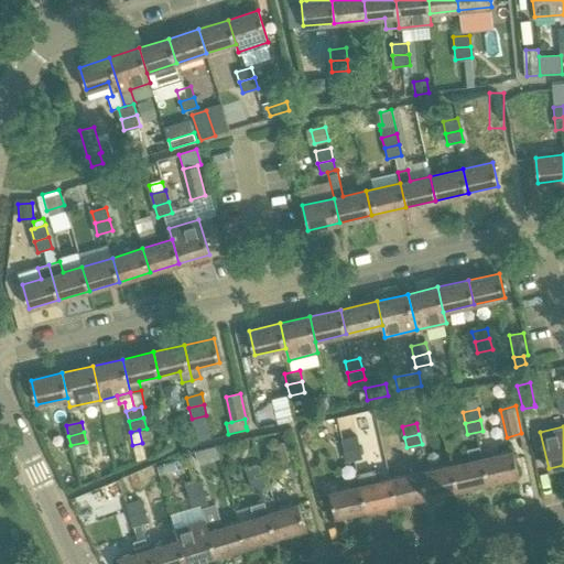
[(342,440),(344,451),(359,447),(357,436),(342,440)]
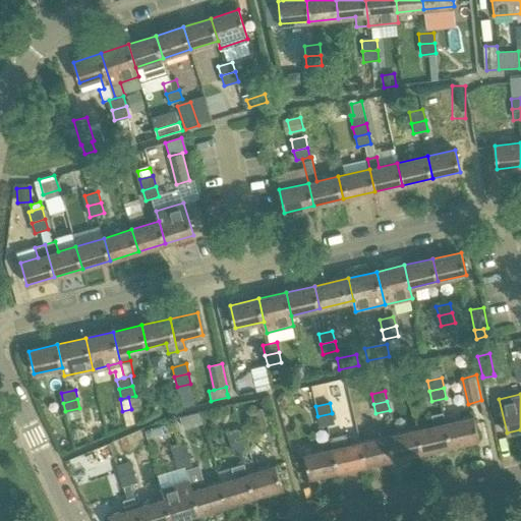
[(254,410),(262,433),(274,429),(267,406),(254,410)]
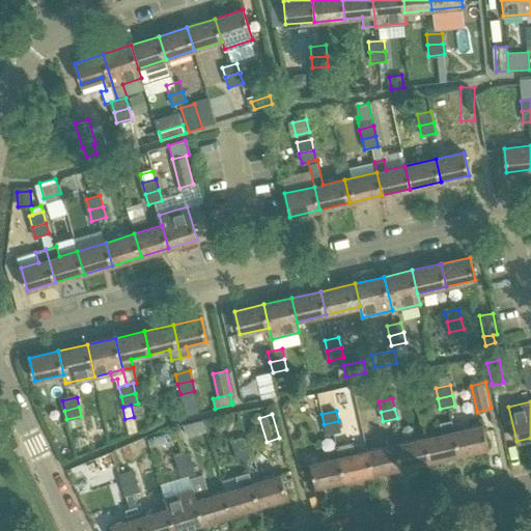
[(338,421),(324,424),(327,435),(340,431),(338,421)]
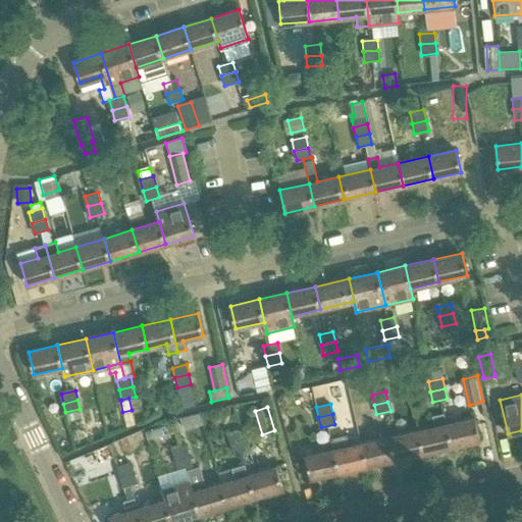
[(419,430),(424,453),(451,447),(446,424),(444,414),(432,416),(434,426),(419,430)]
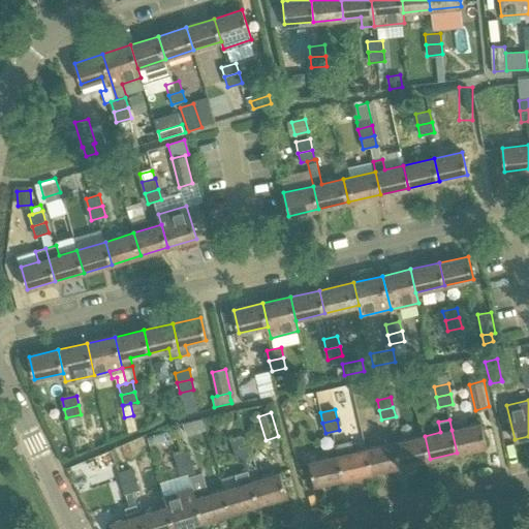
[(452,430),(457,453),(486,445),(480,423),(452,430)]
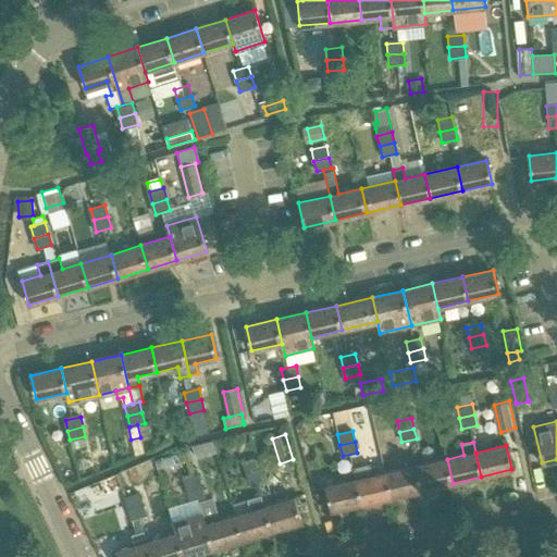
[(189,459),(186,450),(178,454),(181,461),(185,460),(189,459)]
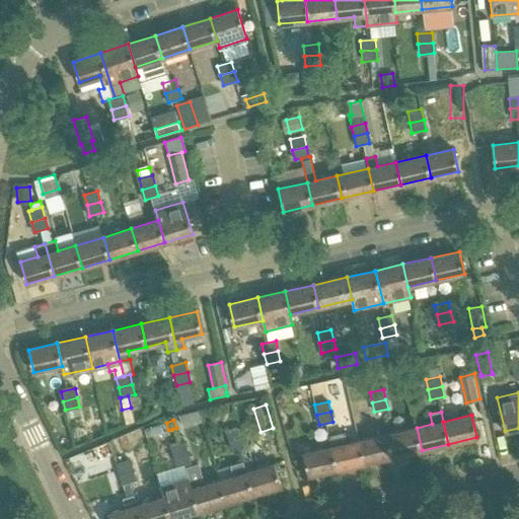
[(146,436),(163,432),(160,424),(144,429),(146,436)]
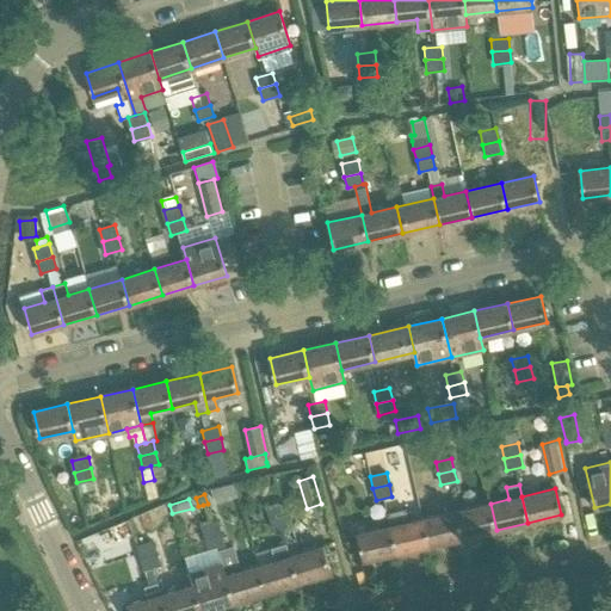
[(215,524),(209,504),(208,504),(203,505),(208,520),(199,523),(201,528),(204,528),(215,524)]
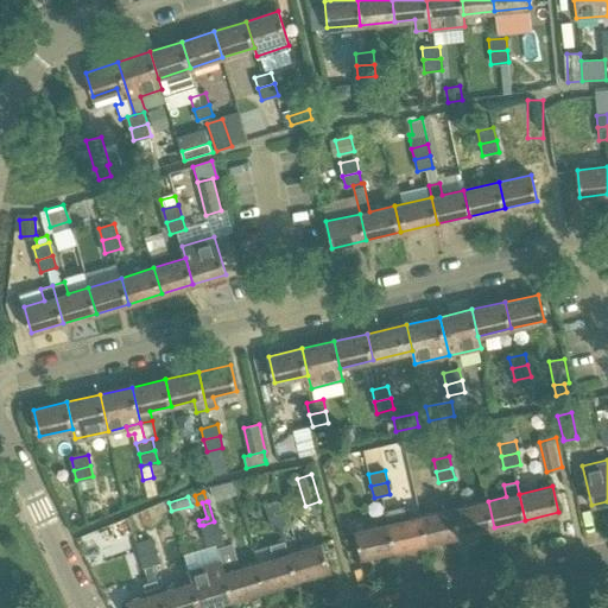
[(266,506),(270,517),(285,512),(282,501),(266,506)]
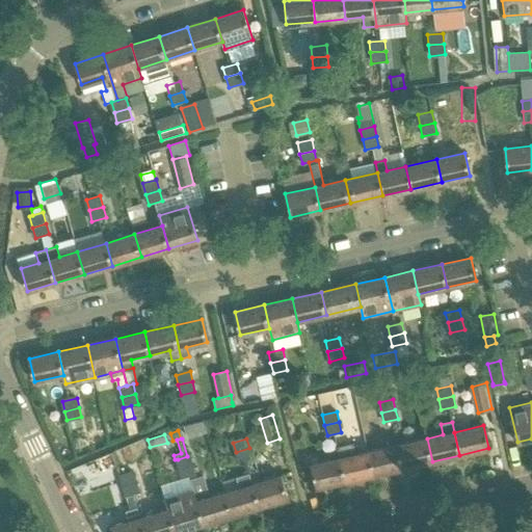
[(398,445),(403,468),(432,461),(427,439),(398,445)]
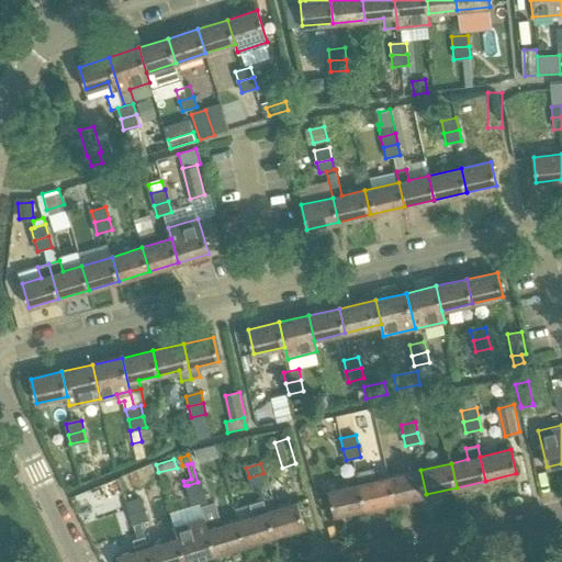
[(561,496),(554,469),(543,471),(552,502),(561,498),(561,496)]
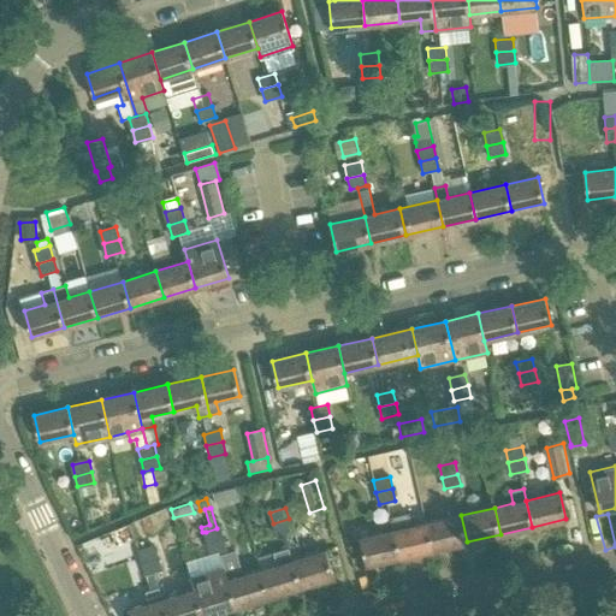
[(400,557),(433,550),(427,523),(412,527),(409,515),(391,519),(394,531),(400,557)]
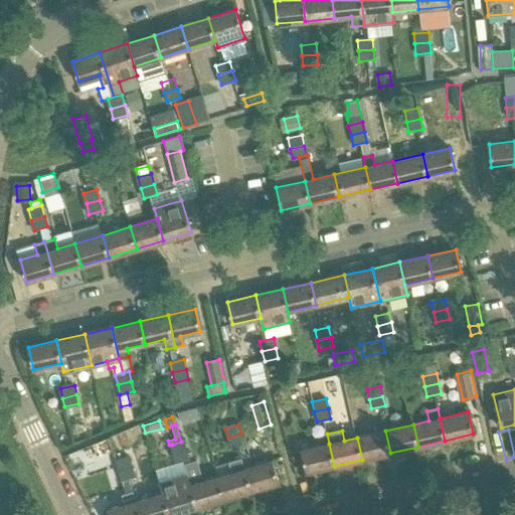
[(357,438),(362,460),(390,453),(385,431),(357,438)]
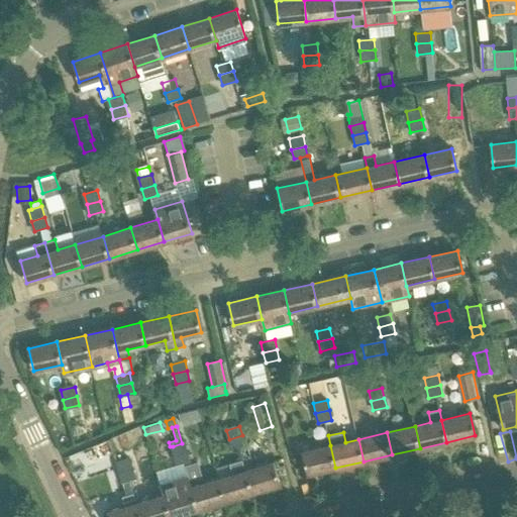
[(242,435),(229,439),(231,449),(245,445),(242,435)]
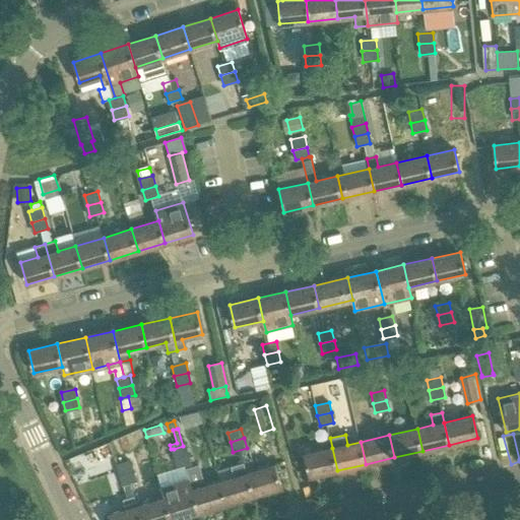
[(93,449),(98,460),(113,454),(108,443),(93,449)]
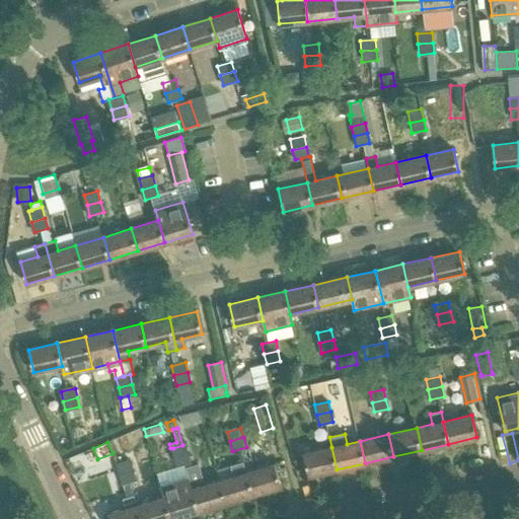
[(173,448),(176,457),(189,453),(186,444),(173,448)]
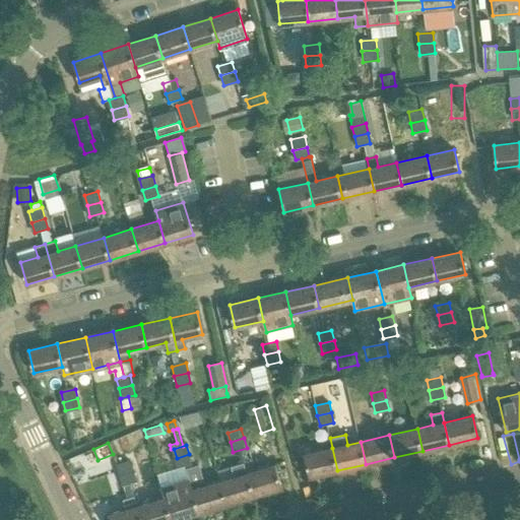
[(337,470),(332,448),(304,454),(309,476),(337,470)]
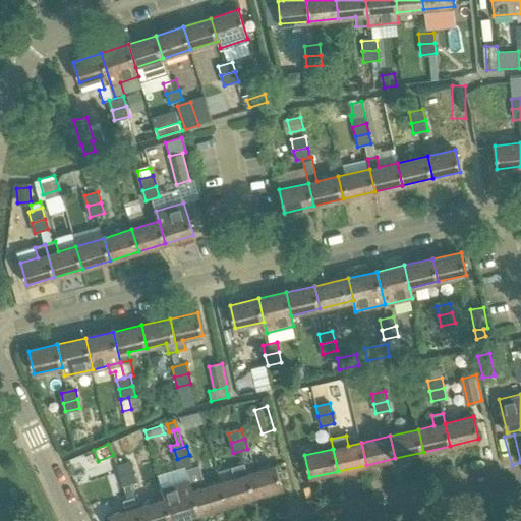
[(189,455),(177,459),(180,468),(192,465),(189,455)]
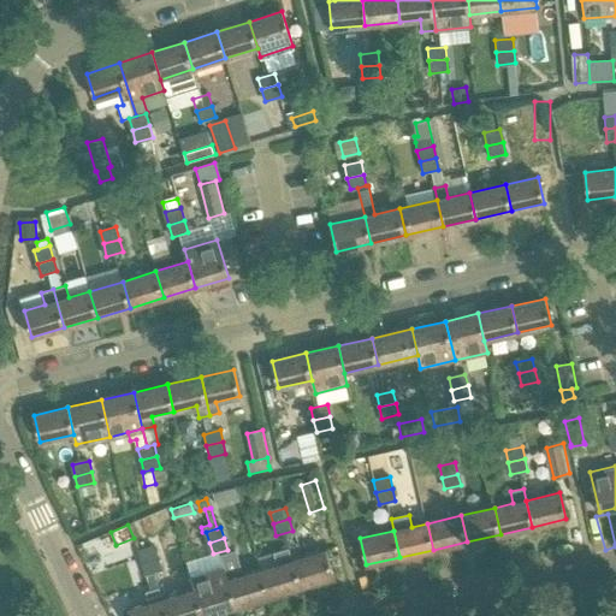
[(140,551),(143,562),(158,558),(155,546),(140,551)]
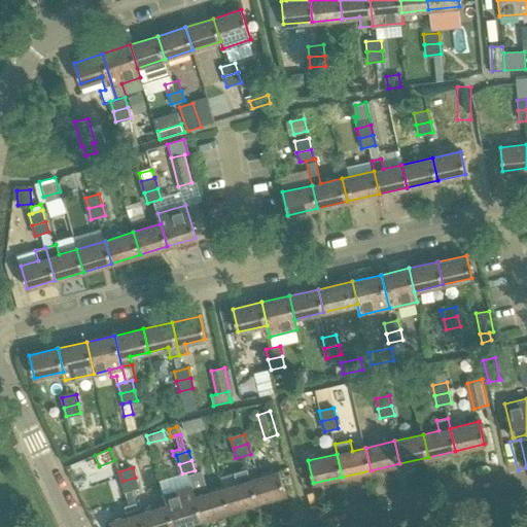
[(248,471),(257,502),(285,493),(278,471),(258,478),(255,468),(248,471)]
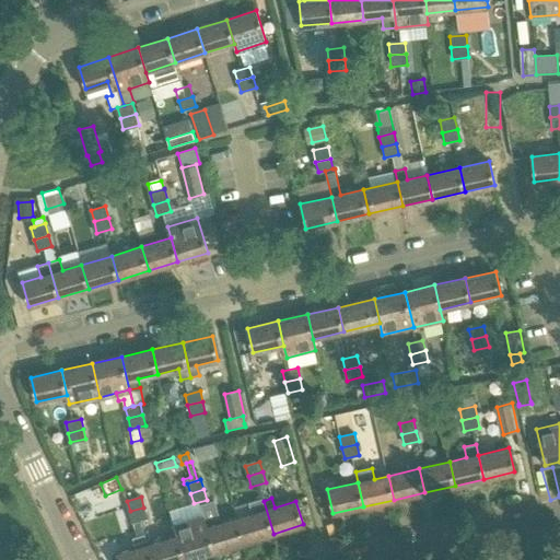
[(273,534),(264,501),(251,504),(254,513),(236,518),(243,543),(273,534)]
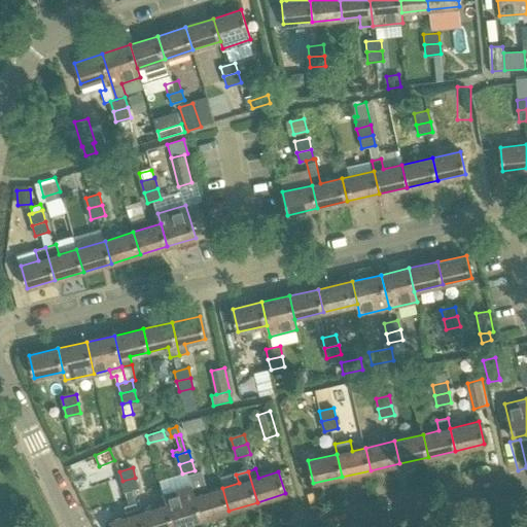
[(135,478),(123,481),(126,491),(138,487),(135,478)]
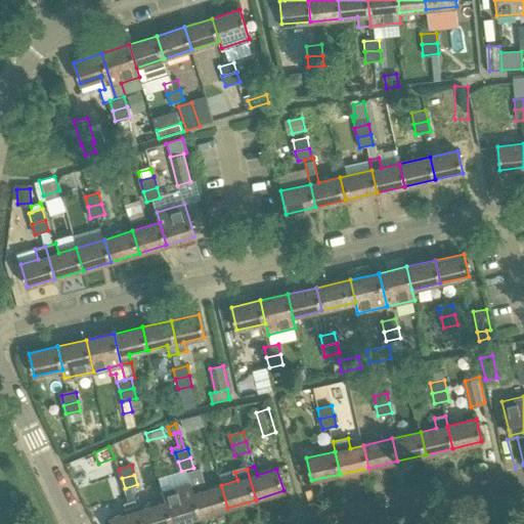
[(173,523),(200,516),(193,493),(190,483),(163,491),(166,503),(172,523),(173,523)]
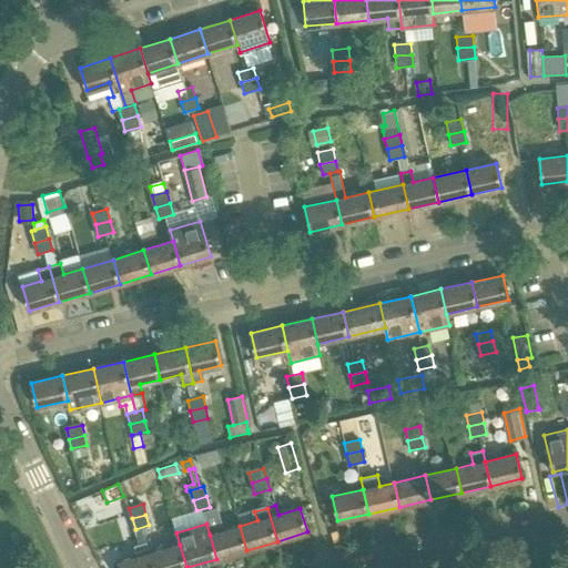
[(210,535),(216,559),(246,550),(240,526),(210,535)]
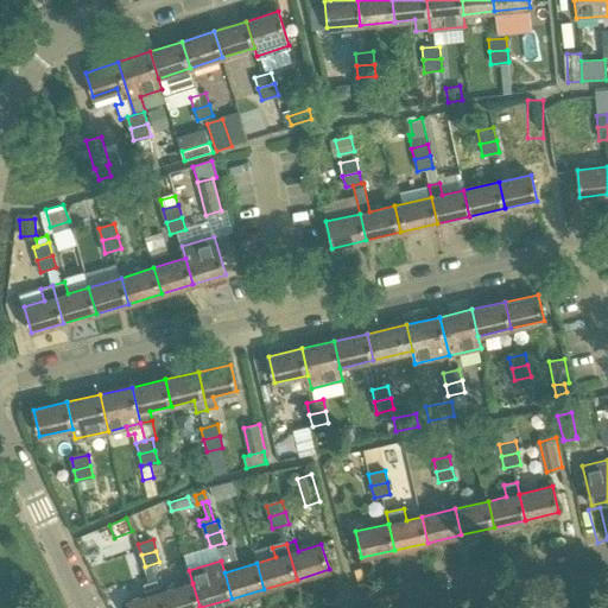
[(157,581),(156,578),(152,567),(143,569),(147,583),(157,581)]
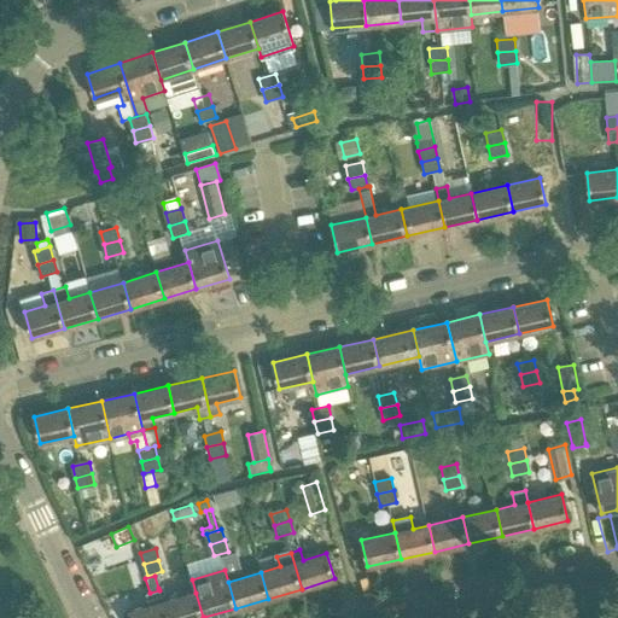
[(167,617),(163,602),(159,590),(150,593),(147,594),(151,606),(130,612),(132,617),(167,617)]
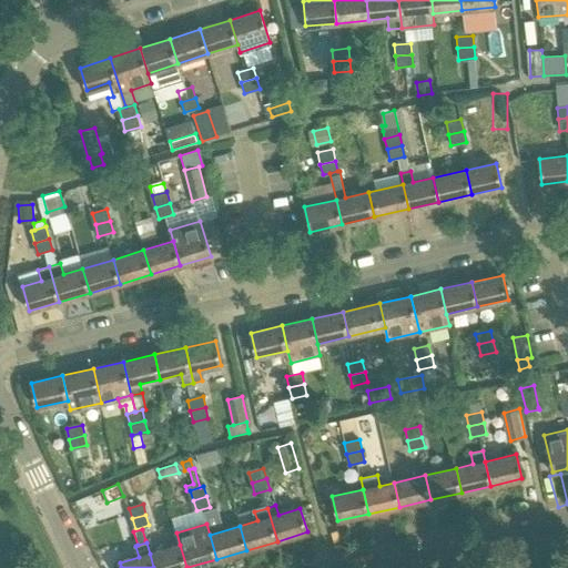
[(186,567),(180,545),(150,554),(153,567),(186,567)]
